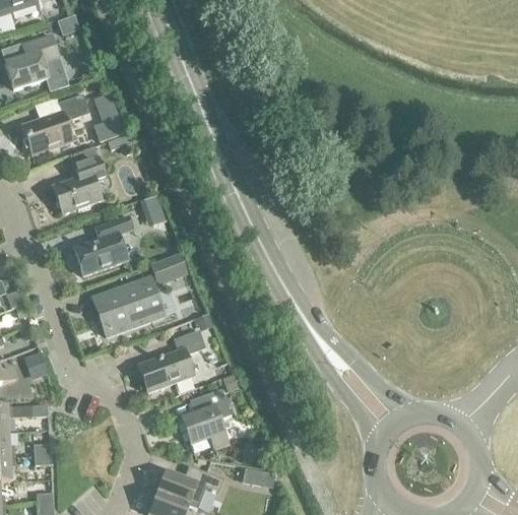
[(0,0),(0,24),(15,20),(12,11),(36,3),(39,12),(40,12),(36,0),(0,0)]
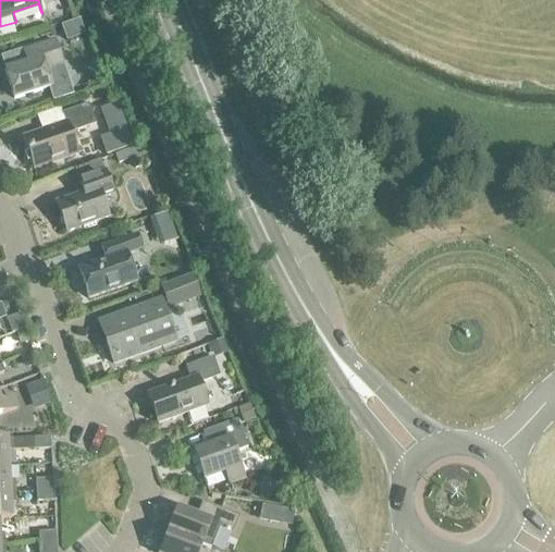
[(79,13),(62,19),(68,34),(85,28),(79,13)]
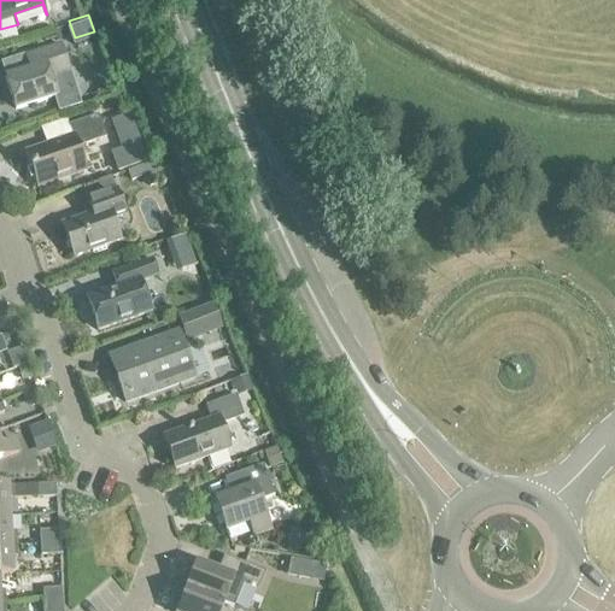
[(30,65),(6,72),(17,105),(57,93),(76,86),(70,68),(62,40),(27,52),(30,65)]
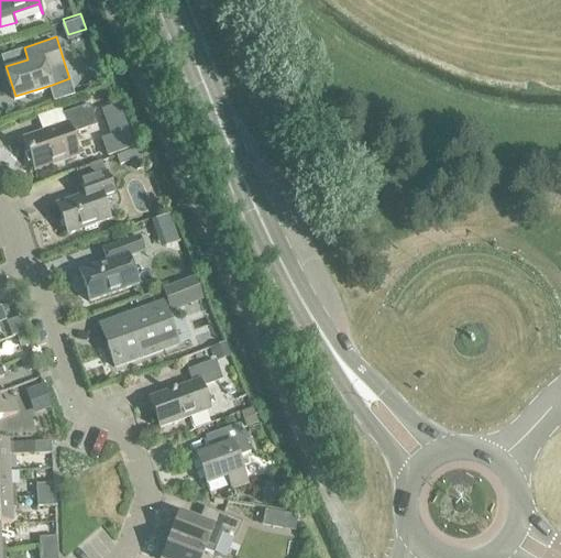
[(24,135),(35,166),(79,151),(72,131),(98,122),(90,101),(64,110),(67,121),(24,135)]
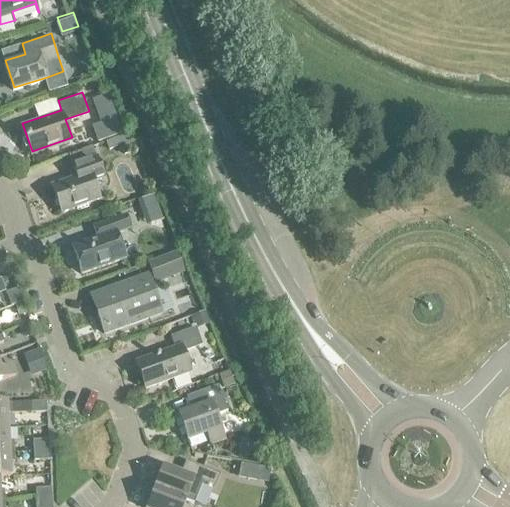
[(113,103),(97,109),(102,122),(118,116),(113,103)]
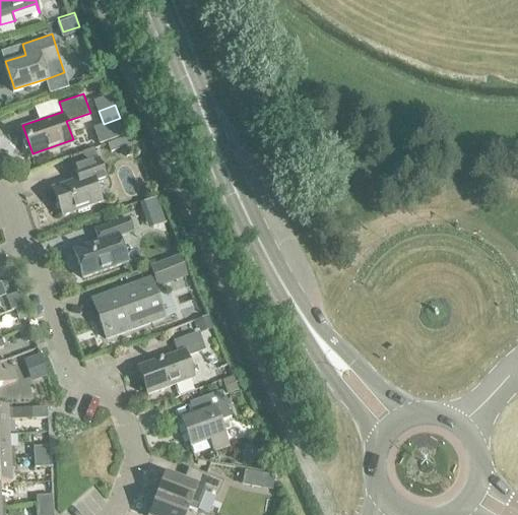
[(130,131),(109,139),(112,147),(133,139),(130,131)]
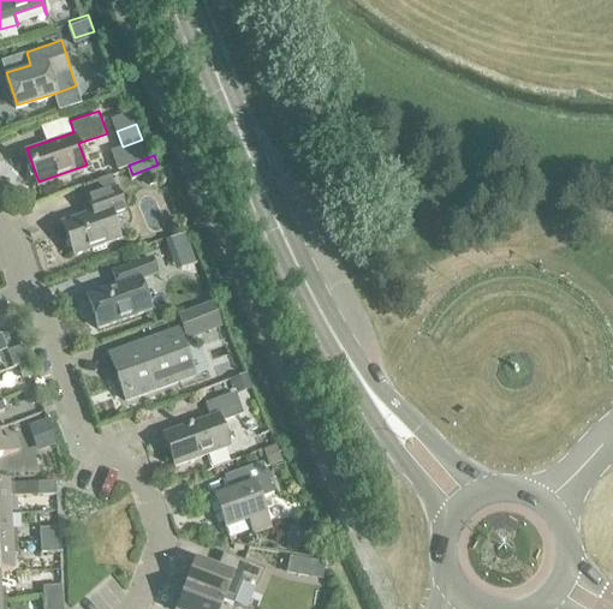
[(113,214),(125,210),(117,185),(88,196),(94,209),(63,220),(69,236),(70,236),(76,251),(120,236),(113,214)]
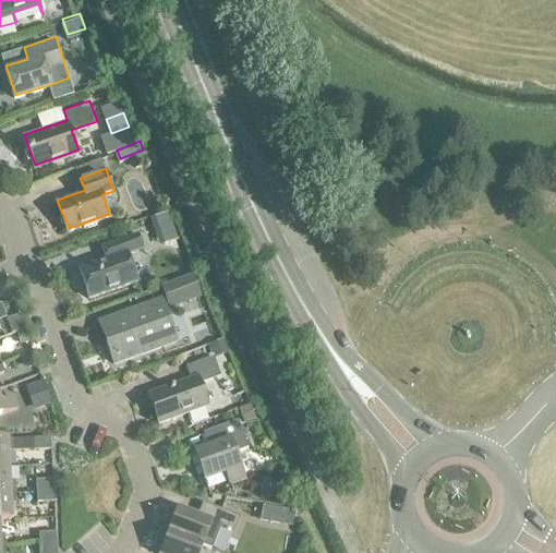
[(103,244),(107,256),(80,266),(89,295),(137,278),(128,251),(144,245),(139,231),(103,244)]
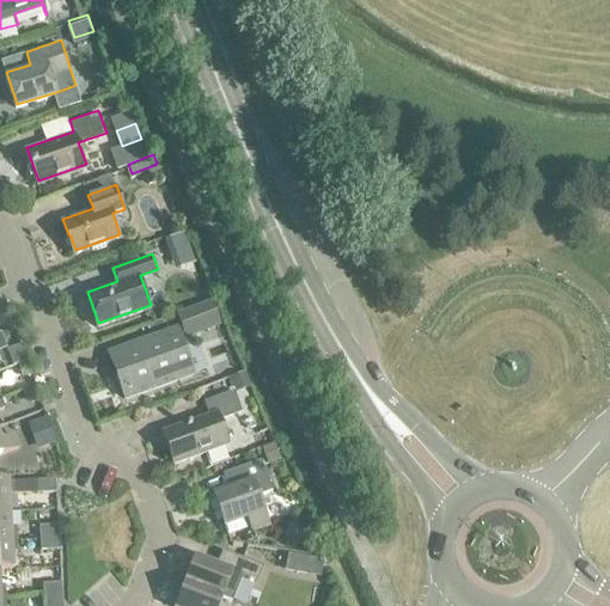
[(177,311),(183,328),(202,320),(205,326),(219,320),(211,299),(177,311)]
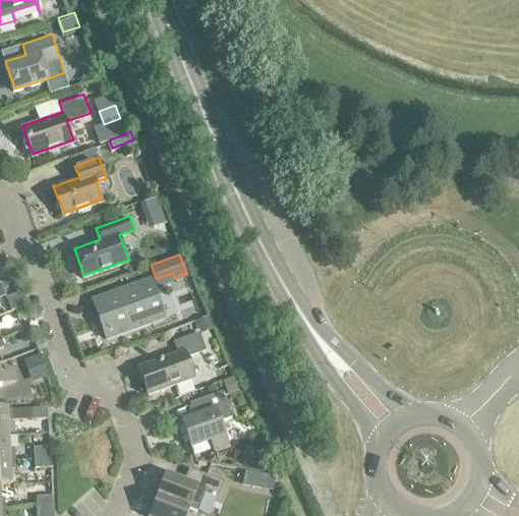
[(93,298),(107,336),(164,314),(150,277),(93,298)]
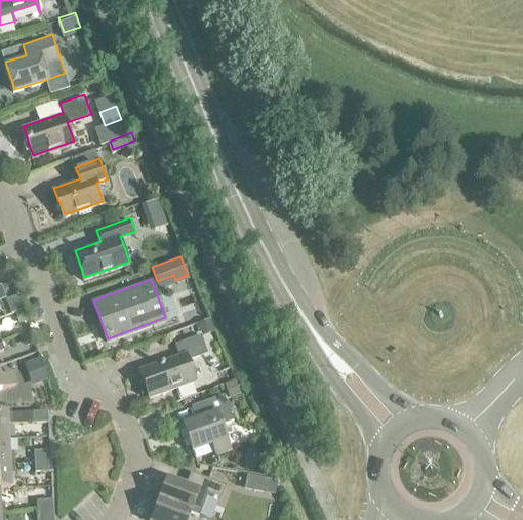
[(18,292),(8,296),(13,310),(17,308),(24,306),(18,292)]
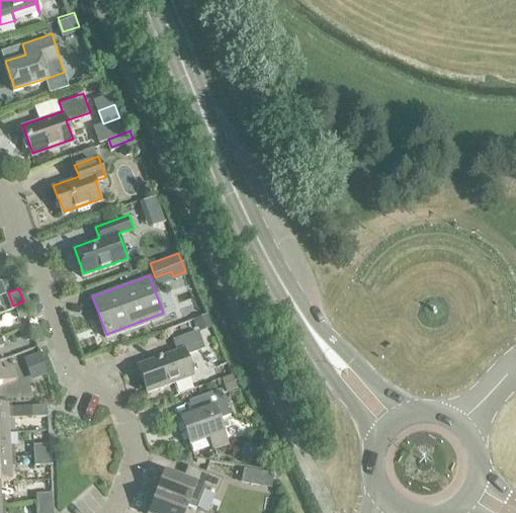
[(23,302),(17,304),(21,315),(27,312),(23,302)]
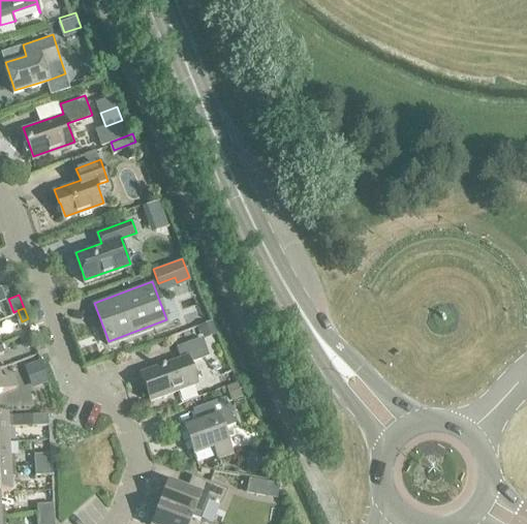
[(212,317),(198,322),(200,329),(204,330),(206,335),(218,331),(212,317)]
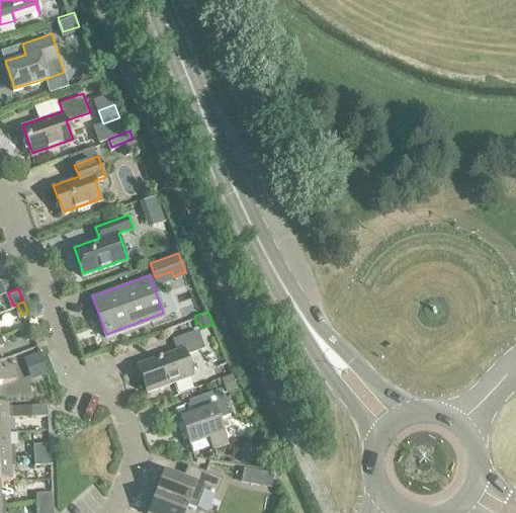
[(31,322),(20,326),(25,337),(35,333),(31,322)]
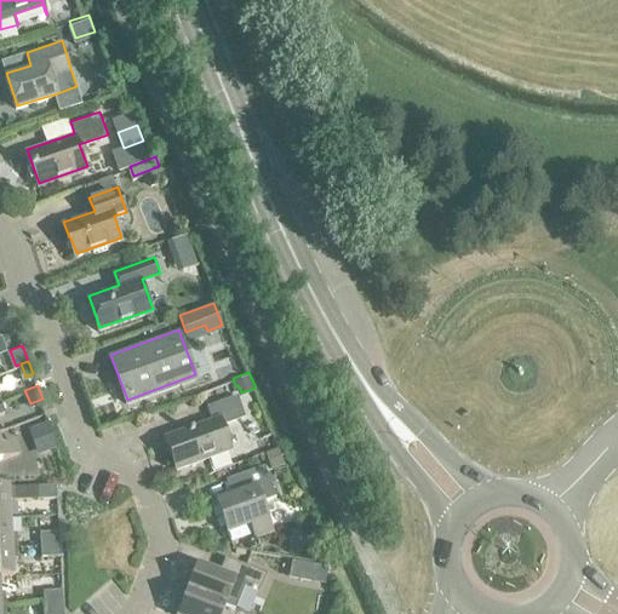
[(213,418),(166,435),(177,466),(232,447),(223,423),(246,414),(239,392),(207,403),(213,418)]
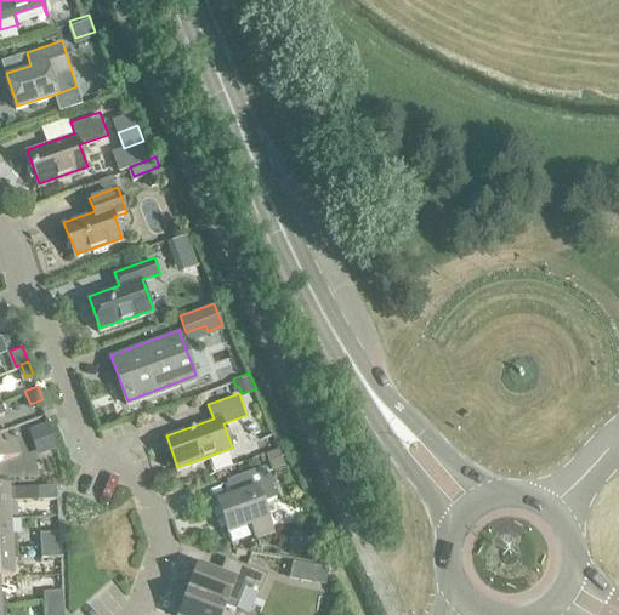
[(30,426),(39,453),(58,445),(50,420),(30,426)]
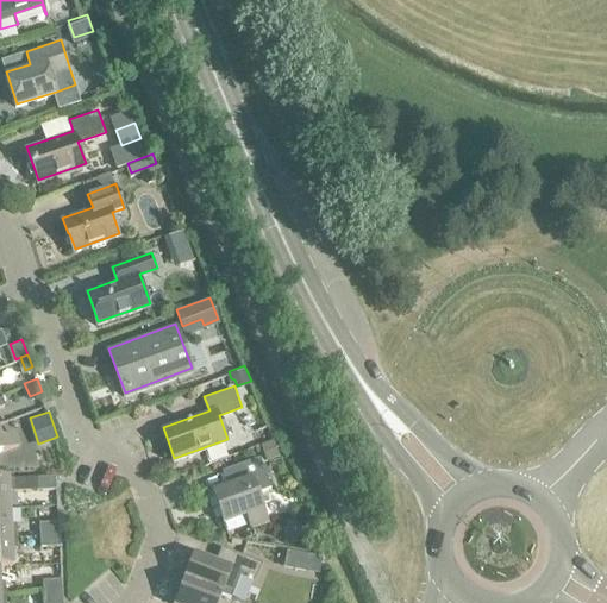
[(0,432),(0,447),(19,441),(16,431),(1,435),(0,432)]
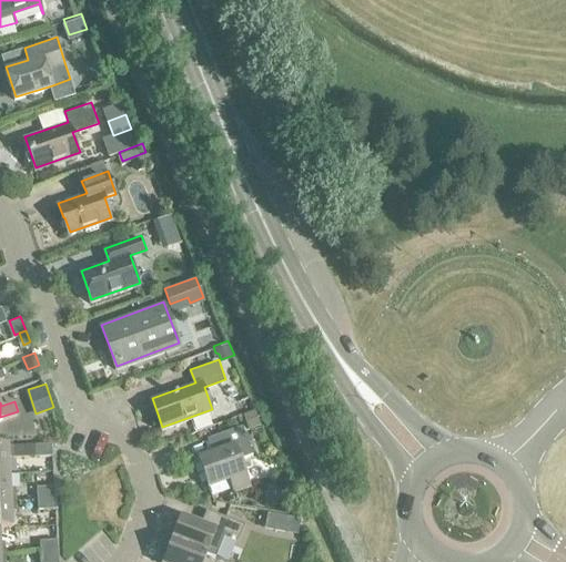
[(256,407),(243,411),(249,427),(262,422),(256,407)]
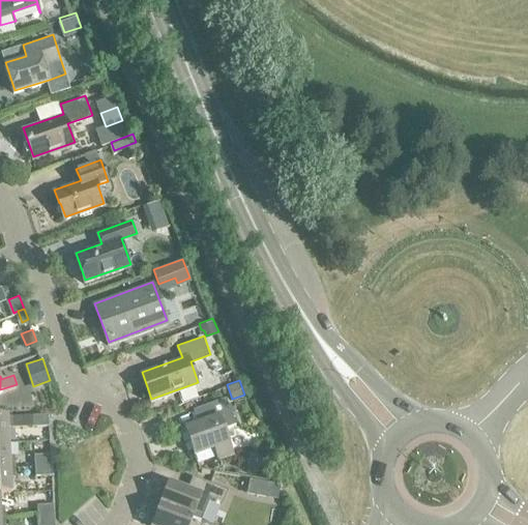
[(233,451),(224,427),(237,421),(227,396),(201,405),(206,417),(185,425),(196,453),(215,445),(220,457),(233,451)]
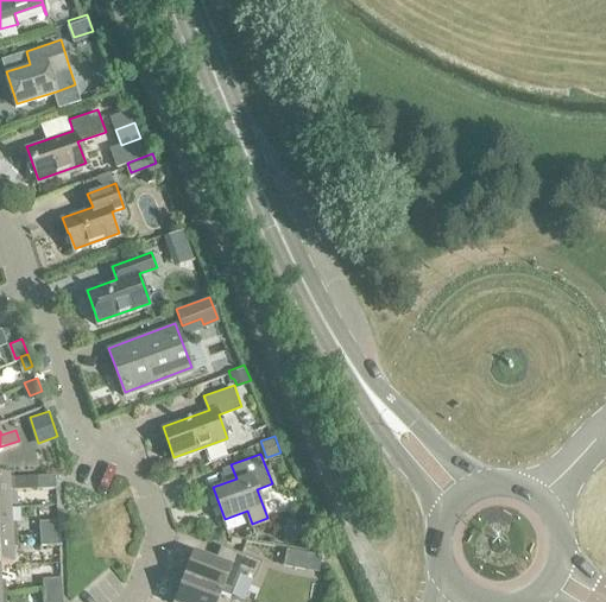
[(37,473),(37,487),(56,486),(56,473),(37,473)]
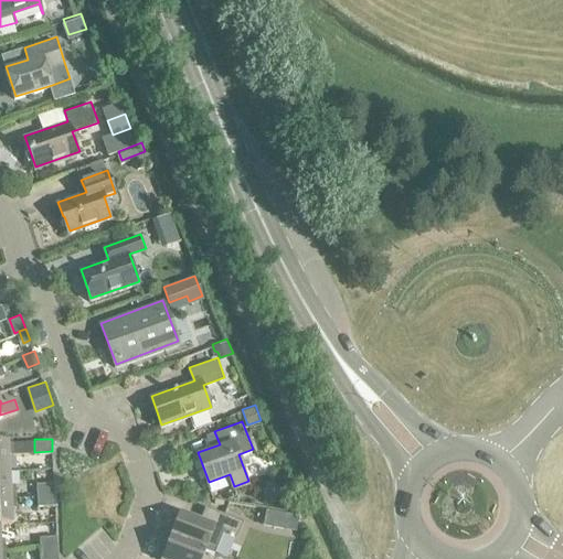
[(0,441),(0,468),(9,468),(8,453),(14,453),(13,441),(0,441)]
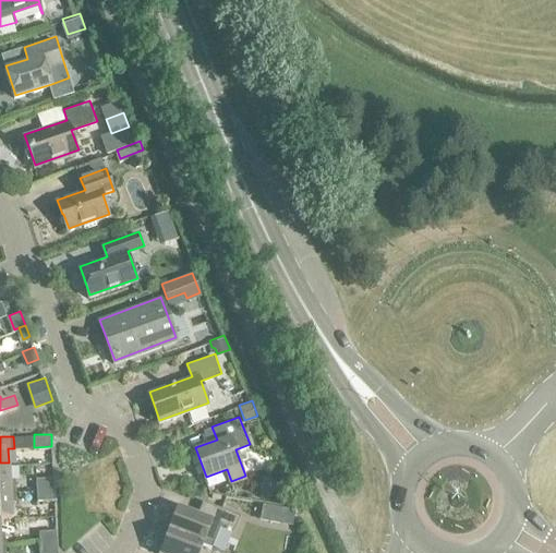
[(0,463),(0,489),(16,489),(15,478),(10,478),(9,463),(0,463)]
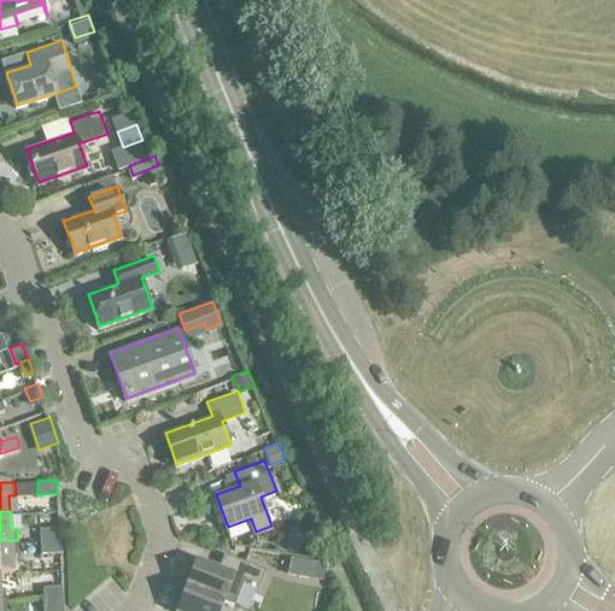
[(40,527),(41,539),(59,538),(59,526),(40,527)]
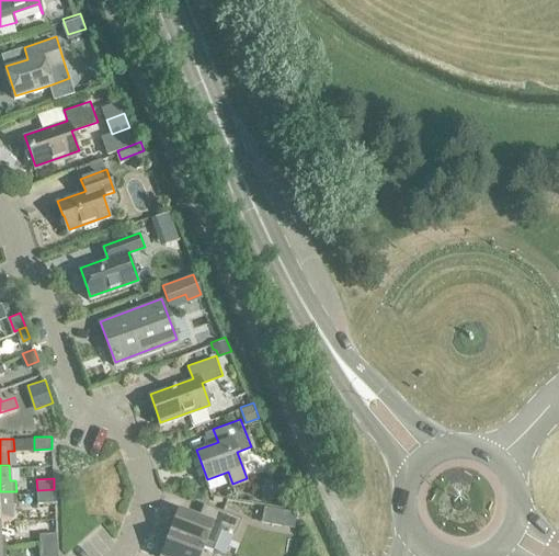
[(54,489),(37,490),(37,501),(55,500),(54,489)]
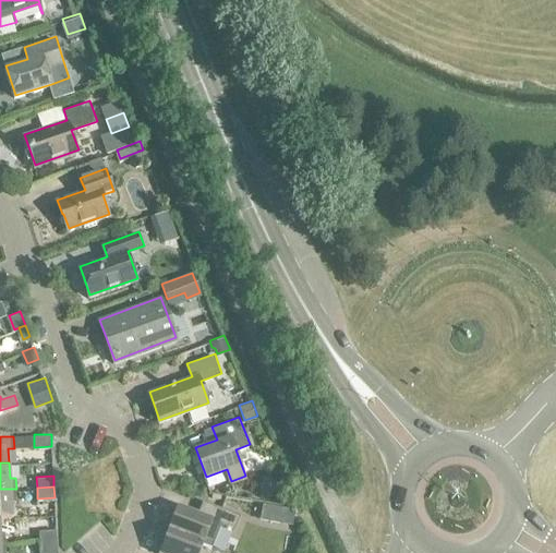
[(0,489),(0,516),(11,516),(11,501),(16,501),(16,489),(0,489)]
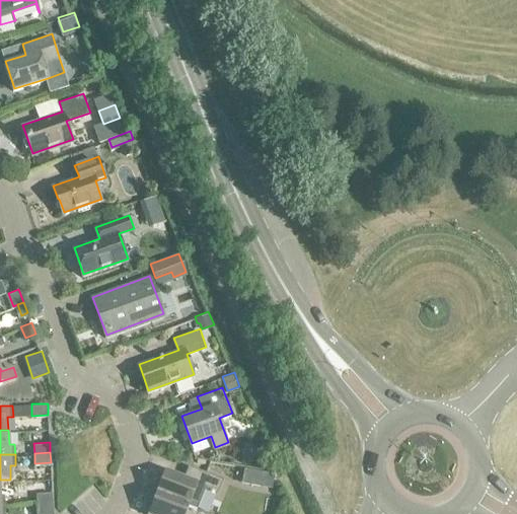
[(166,469),(157,491),(189,503),(198,506),(203,494),(206,485),(166,469)]
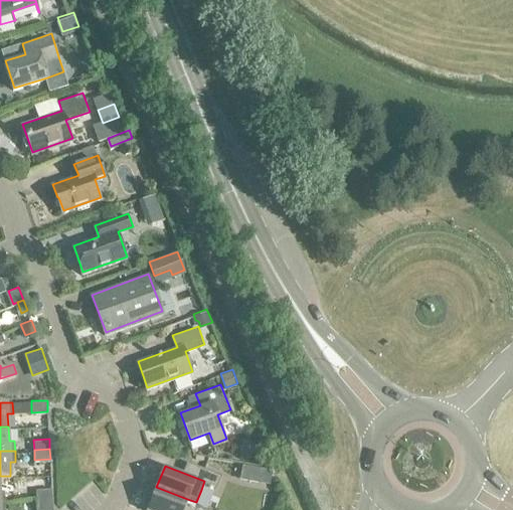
[(265,467),(263,480),(270,481),(273,468),(265,467)]
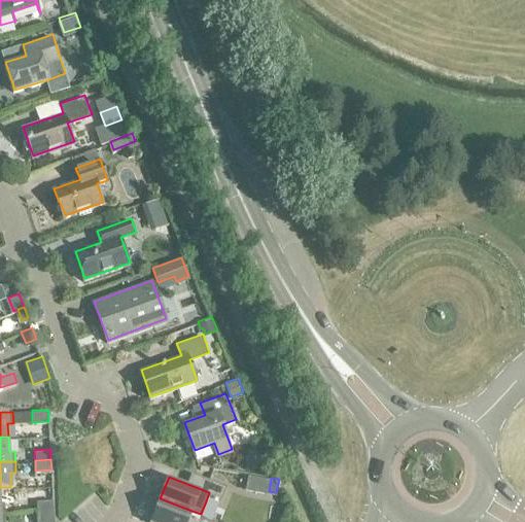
[(213,494),(222,497),(228,485),(218,481),(213,494)]
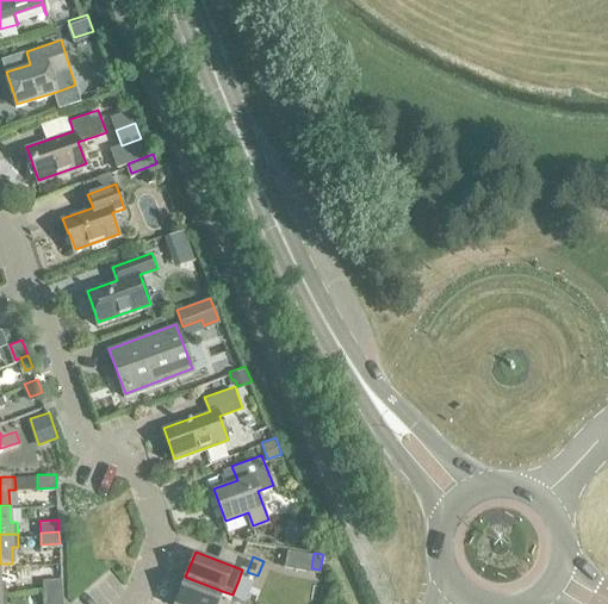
[(43,578),(43,590),(62,590),(61,577),(43,578)]
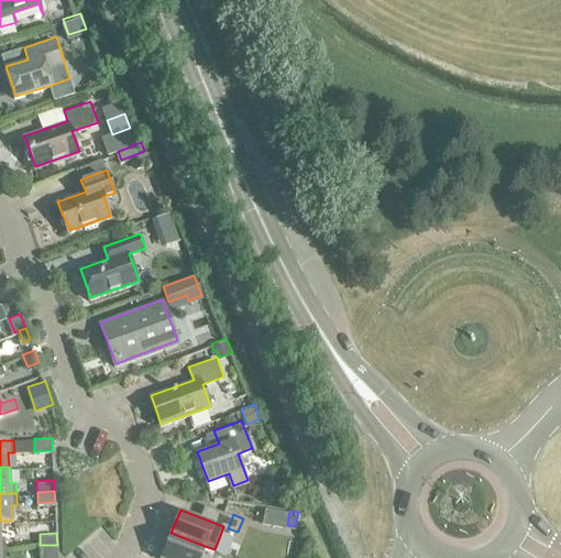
[(199,557),(205,546),(171,533),(162,557),(163,557),(199,557)]
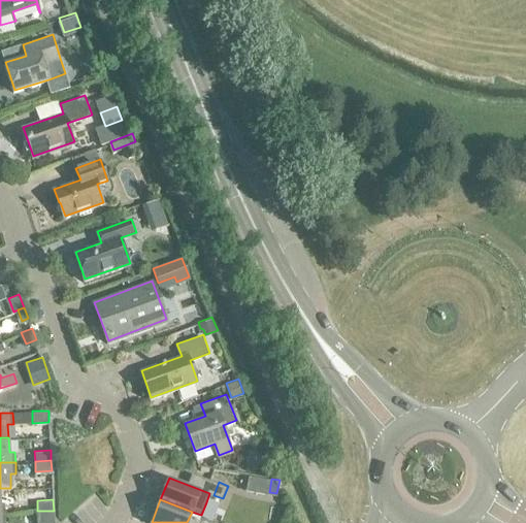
[(54,511),(37,511),(38,522),(54,521),(54,511)]
